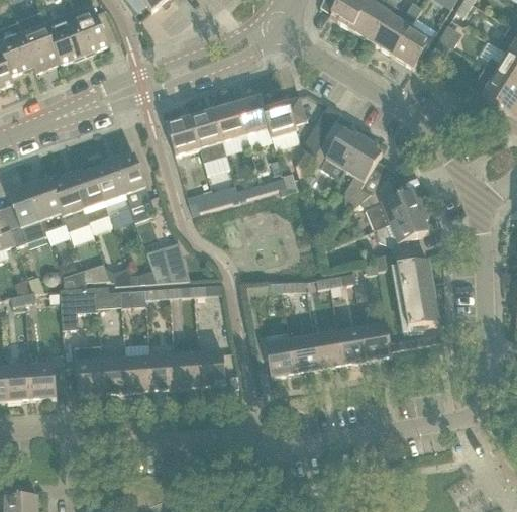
[(140,0),(150,11),(164,0),(140,0)]
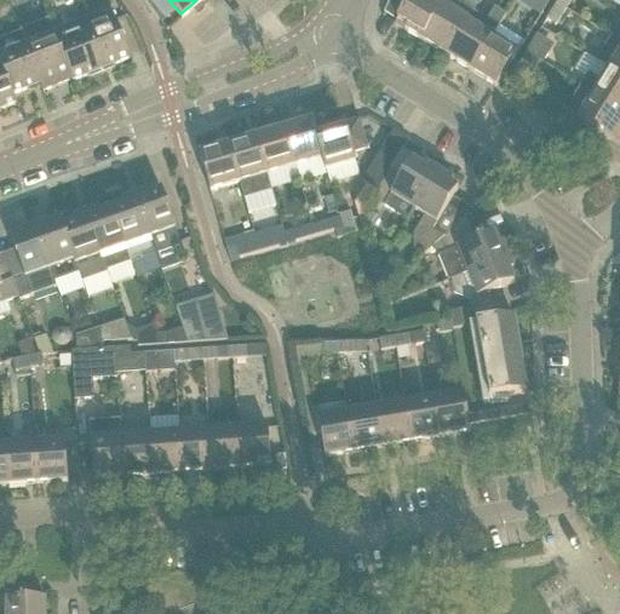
[(420,35),(442,0),(407,0),(395,19),(420,35)]
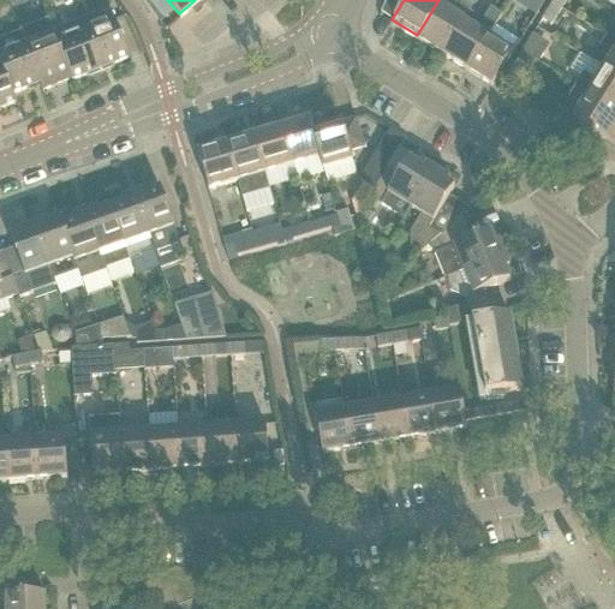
[(469,7),(471,4),(465,0),(439,0),(417,35),(442,51),(469,6),(469,7)]
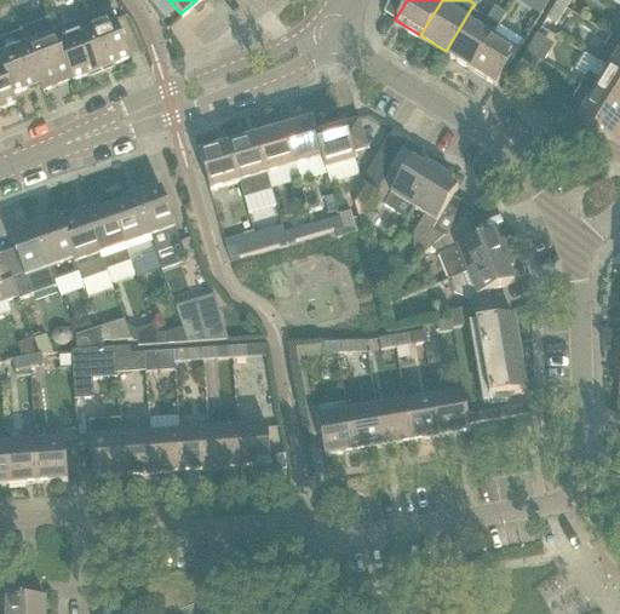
[(556,22),(567,4),(561,0),(556,0),(546,16),(556,22)]
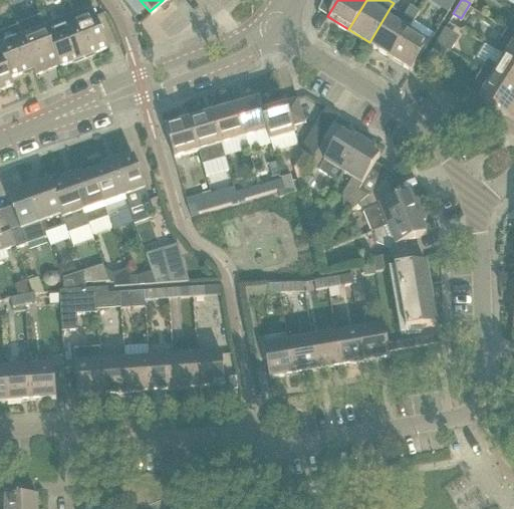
[(413,18),(419,8),(410,2),(404,13),(392,6),(392,5),(369,42),(390,54),(413,18)]
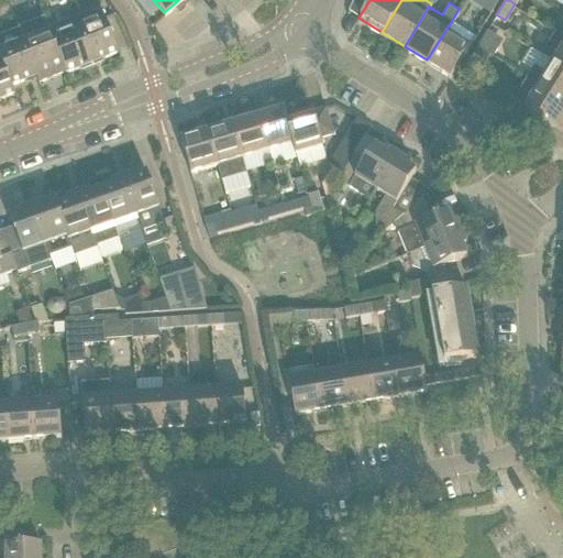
[(118,50),(105,14),(100,4),(74,14),(91,61),(118,50)]
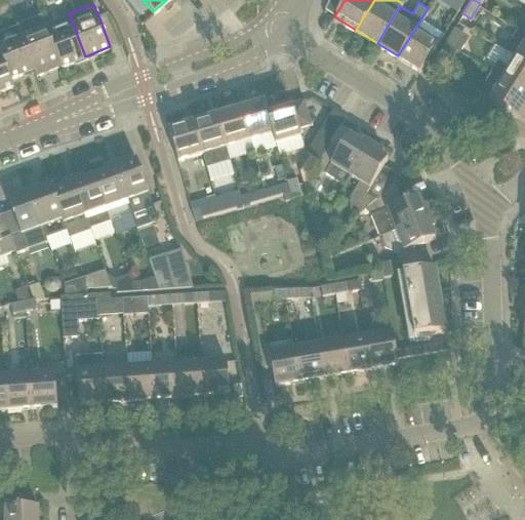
[(62,66),(85,56),(69,13),(45,23),(45,24),(62,66)]
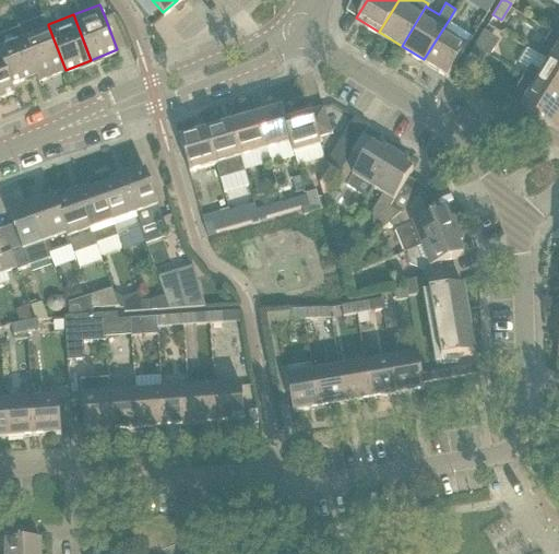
[(472,34),(449,20),(424,59),(447,73),(472,34)]
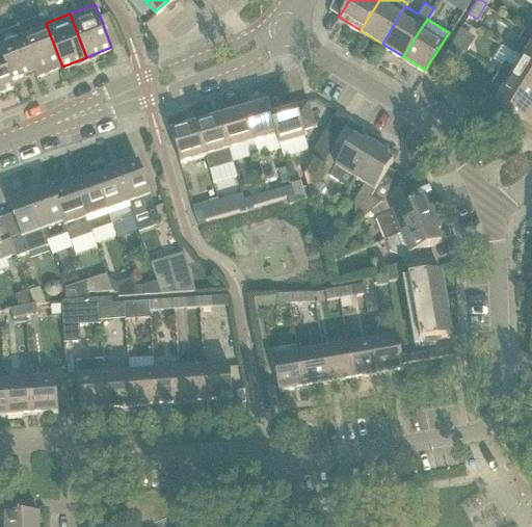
[(36,74),(60,64),(61,67),(62,67),(46,24),(22,33),(34,68),(36,74)]
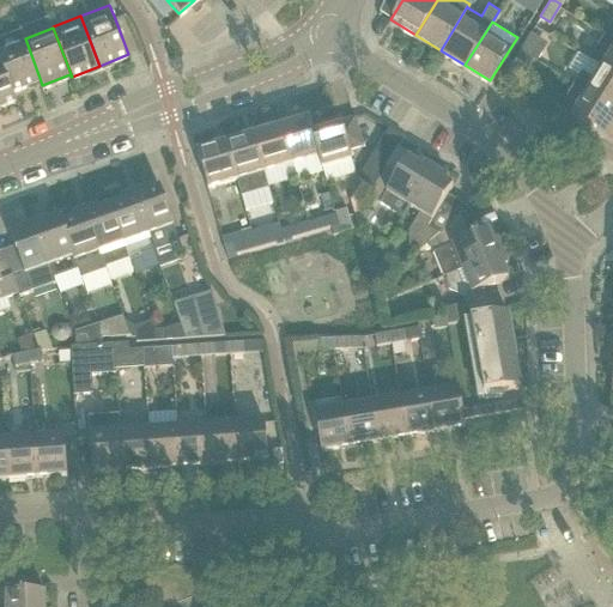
[(539,40),(540,37),(530,31),(520,47),(538,58),(544,46),(544,43),(539,40)]
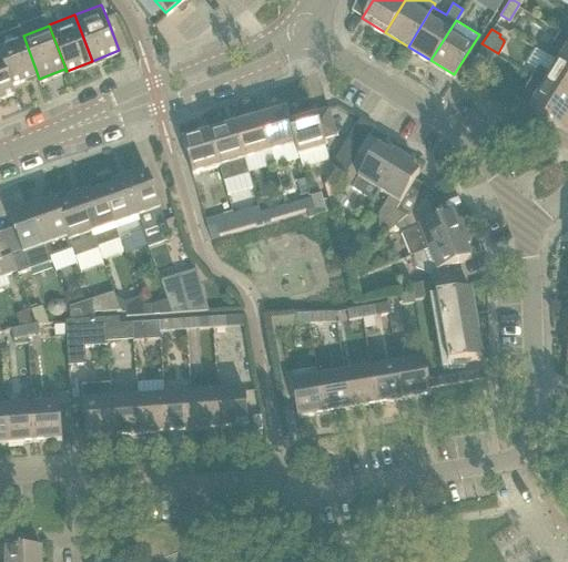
[(553,41),(546,52),(567,65),(567,33),(559,29),(553,41)]
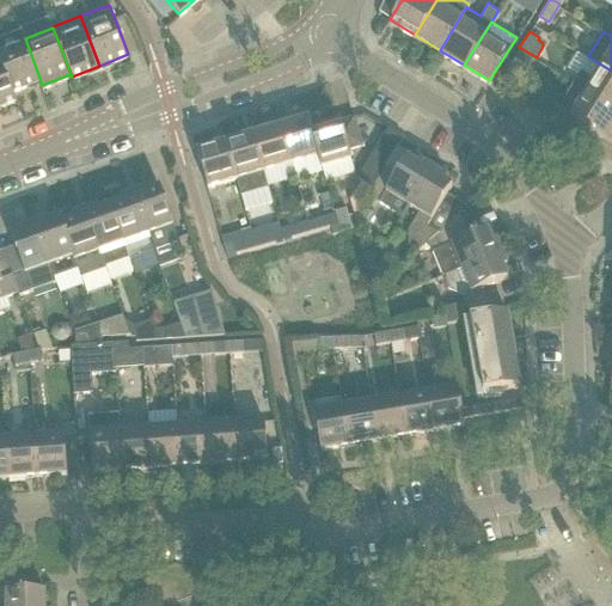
[(12,89),(40,78),(25,38),(0,48),(0,59),(16,98),(12,89)]
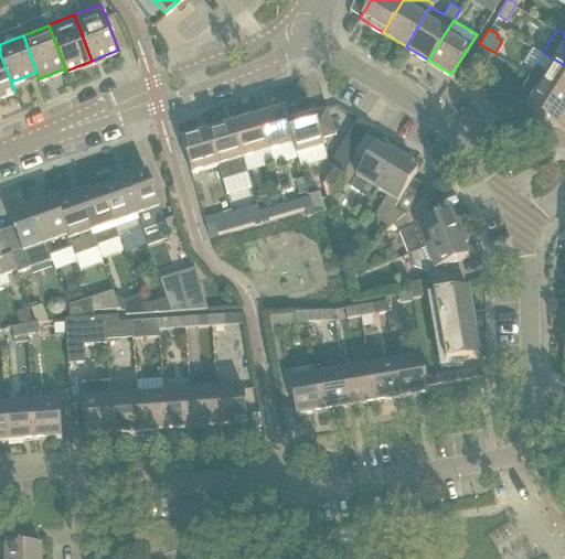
[(564,65),(543,52),(529,74),(564,96),(564,65)]
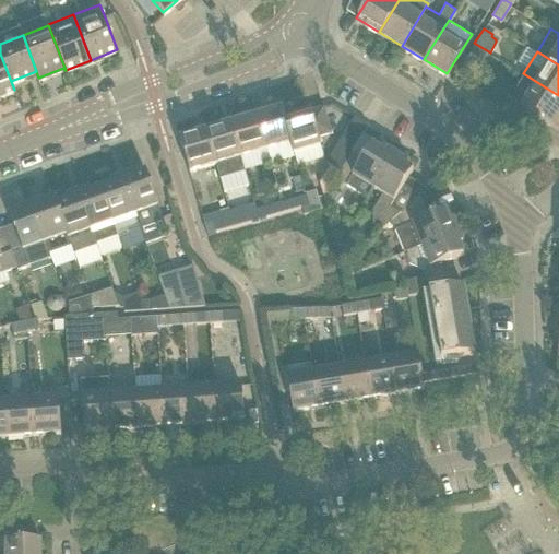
[(0,95),(14,90),(0,54),(0,95)]
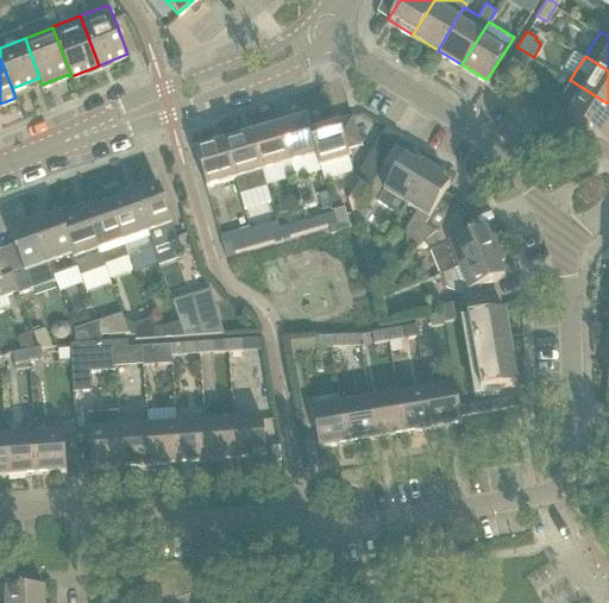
[(504,92),(513,80),(501,71),(493,83),(504,92)]
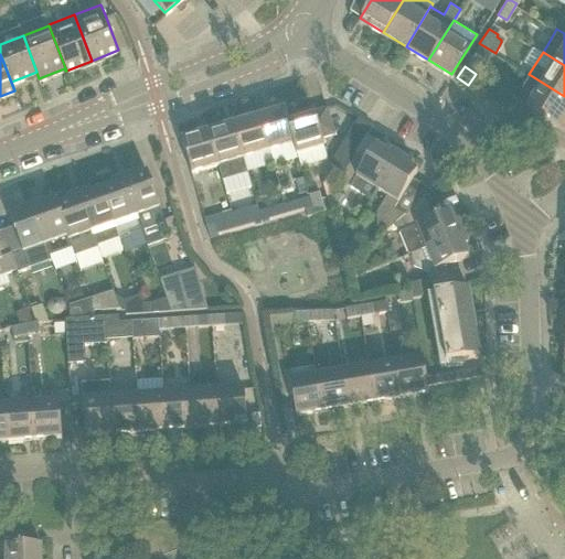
[(564,113),(563,113),(564,108),(564,96),(529,74),(521,85),(533,93),(526,105),(522,103),(515,114),(539,128),(545,117),(564,128),(564,113)]
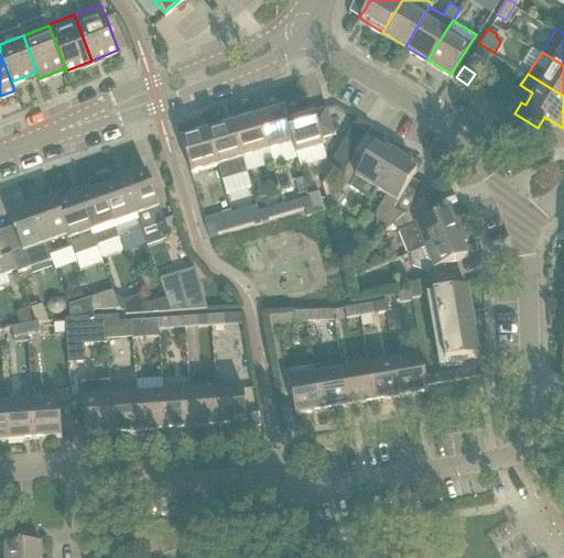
[(284,106),(286,102),(274,96),(270,104),(272,109),(258,113),(269,149),(292,142),(294,151),(296,151),(284,106)]
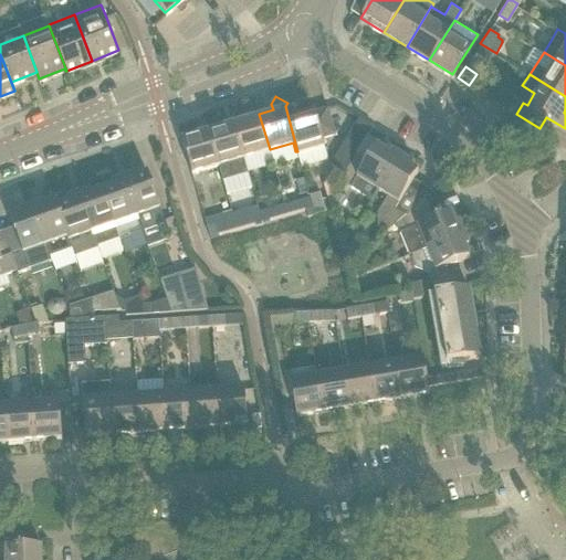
[(299,114),(297,108),(287,103),(285,106),(297,151),(324,144),(322,135),(334,131),(327,105),(299,114)]
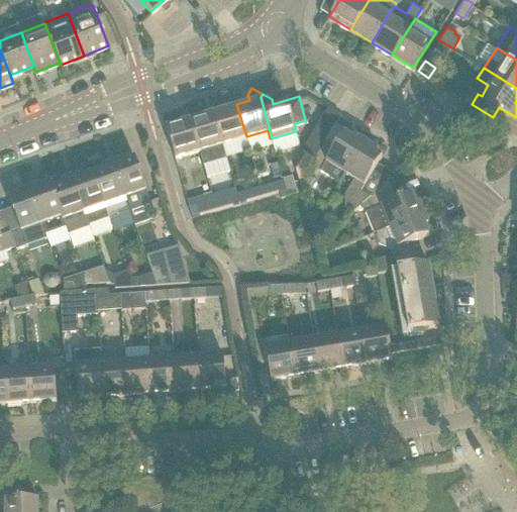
[(246,136),(236,104),(235,99),(224,102),(226,107),(213,110),(213,111),(223,143),(246,136)]
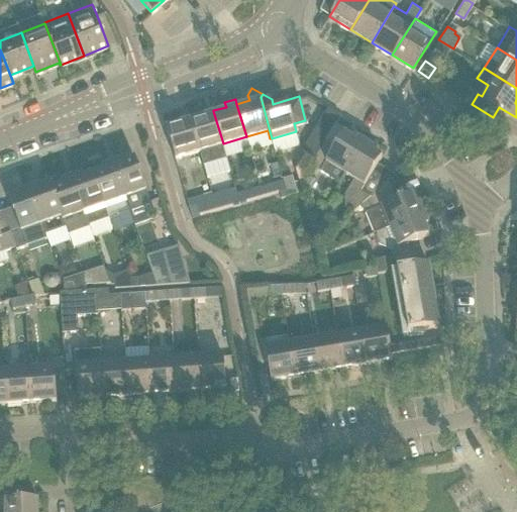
[(213,110),(212,106),(201,109),(203,113),(190,117),(199,148),(203,163),(226,157),(222,143),(223,143),(213,111),(213,110)]
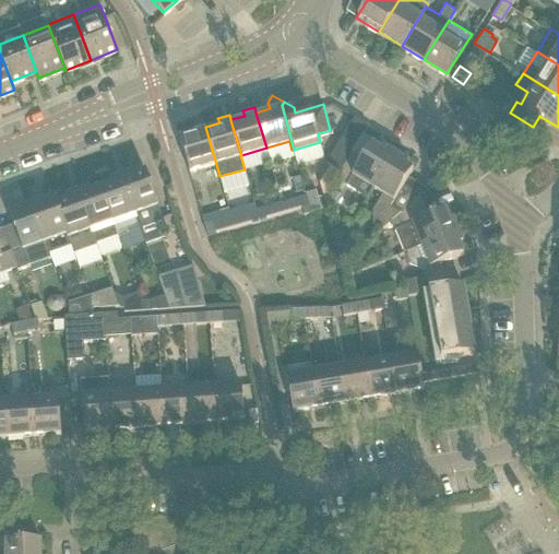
[(215,161),(205,127),(204,121),(192,125),(194,130),(179,134),(189,168),(215,161)]
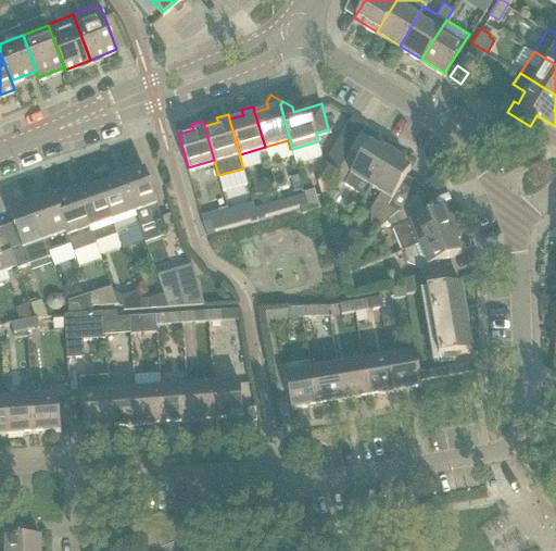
[(340,133),(324,159),(328,161),(338,167),(353,140),(340,133)]
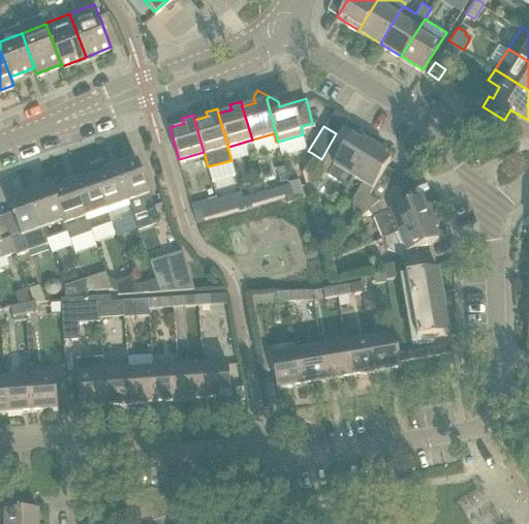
[(321,159),(317,165),(327,172),(333,162),(352,175),(372,143),(362,135),(361,140),(350,133),(348,137),(337,131),(336,133),(321,159)]
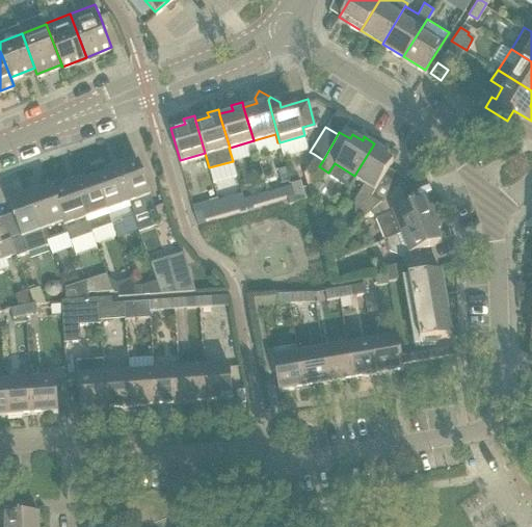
[(382,153),(384,150),(374,143),(354,176),(364,181),(352,199),(354,207),(365,213),(371,207),(371,208),(400,183),(407,178),(388,165),(392,158),(382,153)]
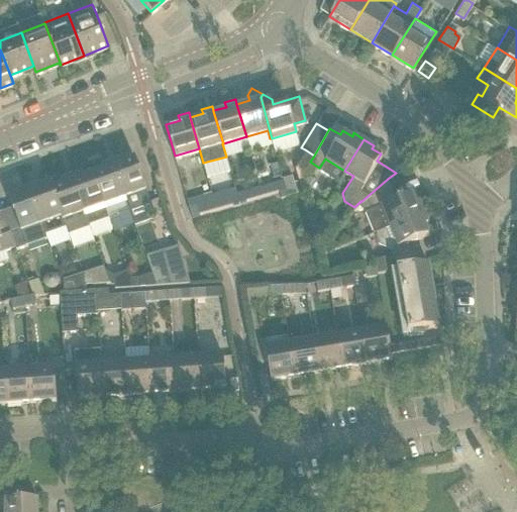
[(123,156),(112,160),(124,195),(129,206),(148,199),(149,198),(134,156),(124,159),(123,156)]
